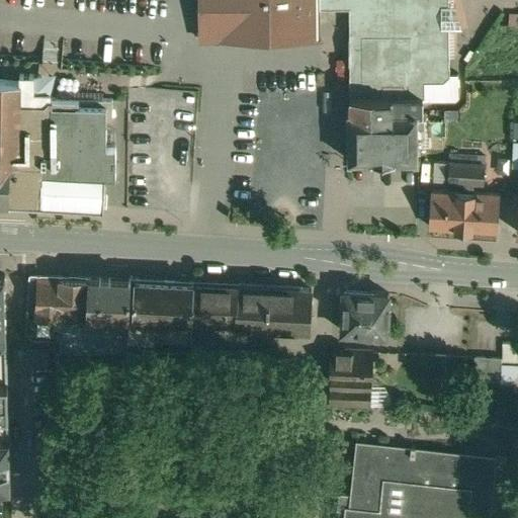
[(199,0),(199,10),(206,17),(219,17),(219,19),(220,19),(220,24),(214,24),(214,39),(219,39),(219,41),(222,41),(318,40),(319,40),(321,40),(321,39),(320,39),(320,9),(319,0),(199,0)]
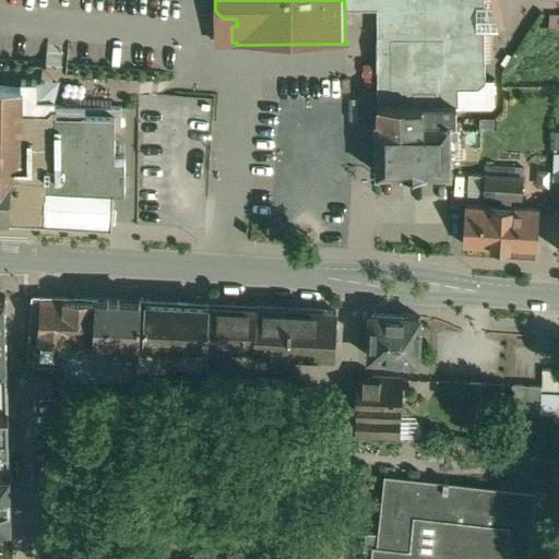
[(344,0),(345,10),(377,10),(378,105),(456,105),(456,110),(491,110),(495,107),(495,82),(485,82),(485,72),(485,28),(491,28),(488,18),(486,7),(484,7),(484,0),(344,0)]
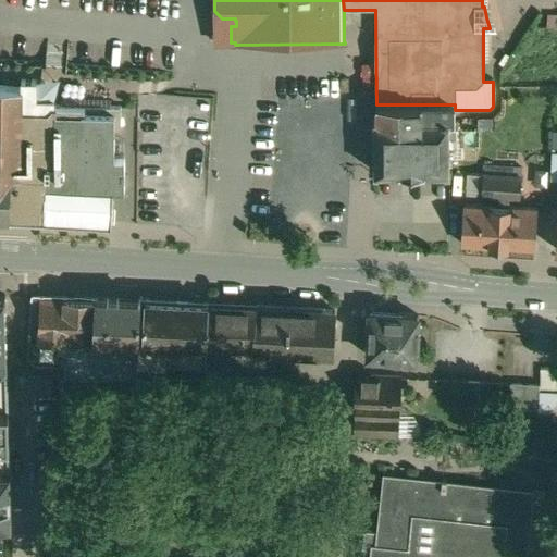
[(121,106),(54,103),(54,98),(53,98),(53,94),(49,85),(45,82),(40,81),(37,79),(36,79),(21,79),(21,87),(0,85),(0,218),(113,224),(113,188),(125,188),(124,157),(114,157),(114,134),(121,134),(121,106)]
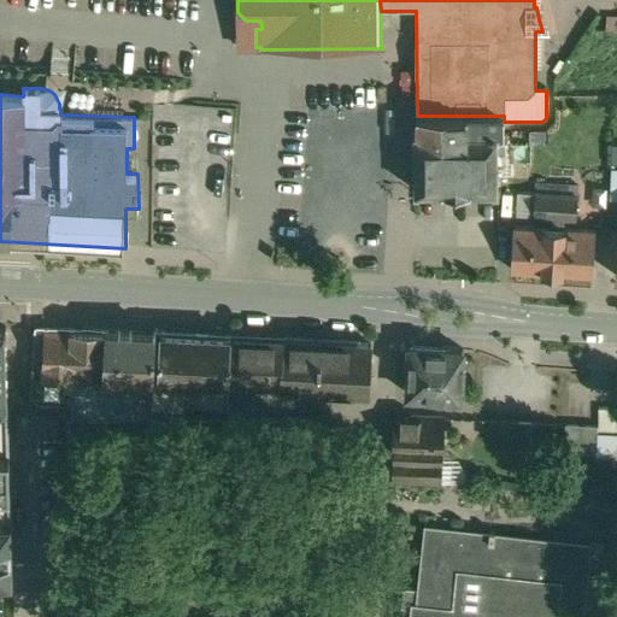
[(417,116),(416,116),(416,118),(417,118),(417,134),(415,134),(415,192),(498,192),(497,152),(504,152),(504,122),(504,116),(417,116)]
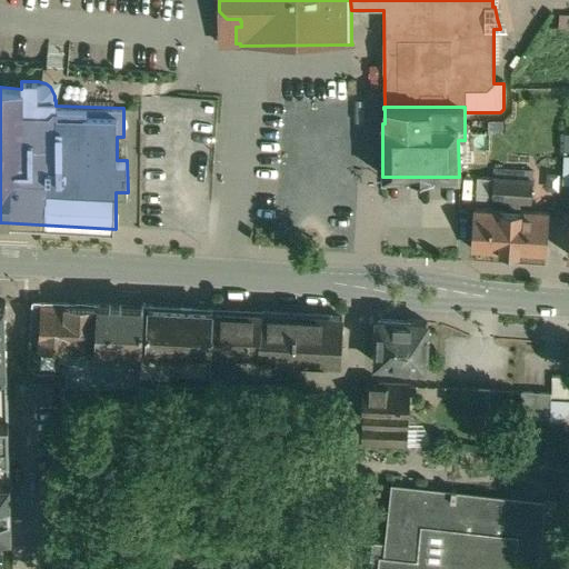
[(532,173),(493,171),(491,200),(501,200),(501,211),(518,212),(519,201),(530,202),(532,173)]
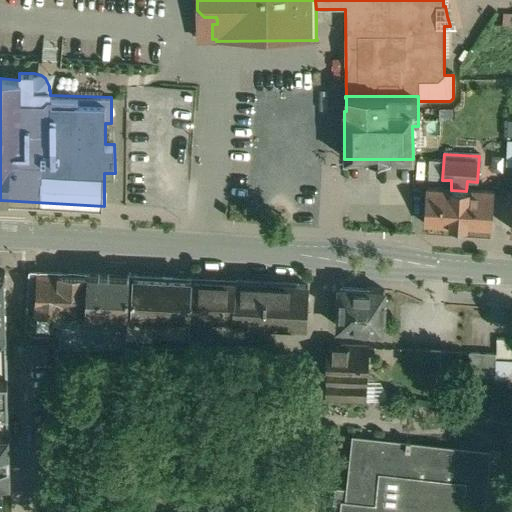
[(451,190),(426,189),(424,225),(490,231),(493,192),(466,191),(451,190)]
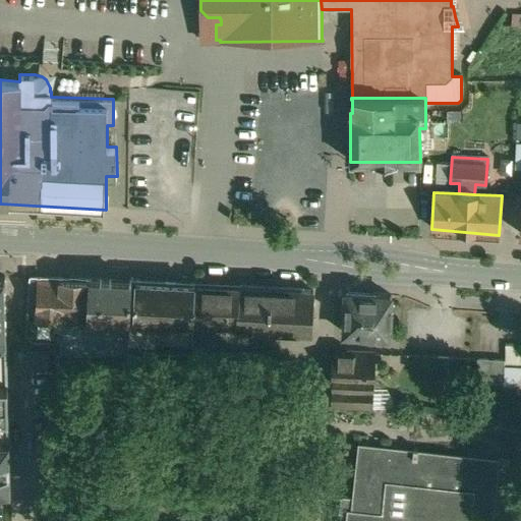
[(0,485),(10,485),(1,269),(0,269),(0,485)]
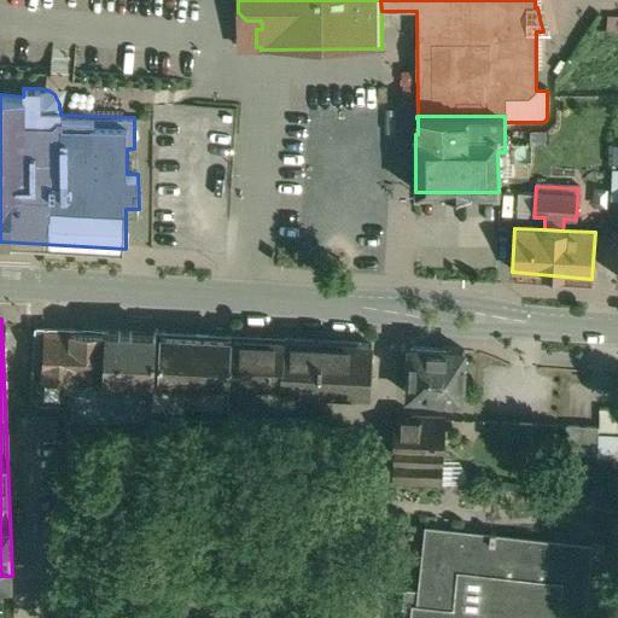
[(76,377),(42,375),(45,330),(35,328),(35,332),(34,366),(31,396),(34,397),(41,398),(42,404),(70,403),(71,421),(152,420),(153,401),(152,401),(152,380),(76,377)]
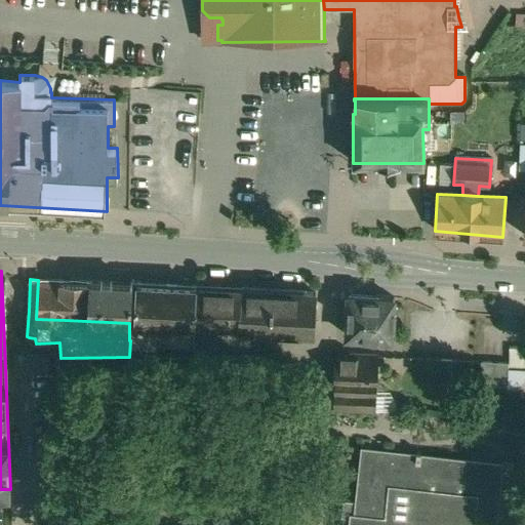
[(133,283),(38,280),(36,319),(65,320),(129,323),(131,323),(131,320),(133,283)]
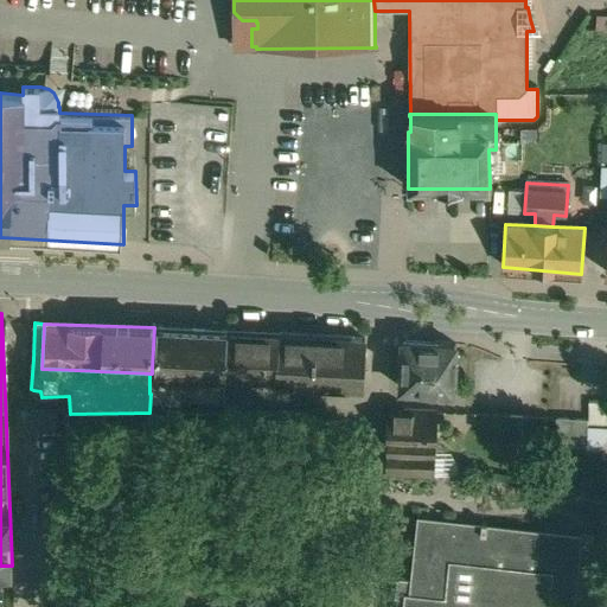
[(227,331),(159,328),(157,371),(152,370),(152,374),(149,374),(149,394),(151,394),(180,395),(180,374),(195,374),(193,395),(224,397),(227,332),(227,331)]
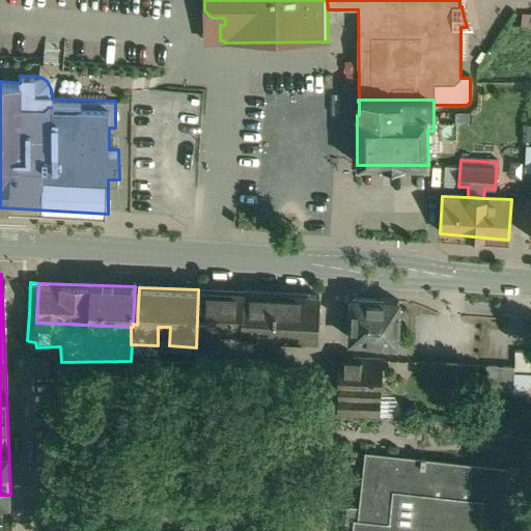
[(319,297),(198,290),(197,327),(214,328),(241,328),(241,334),(316,338),(319,297)]
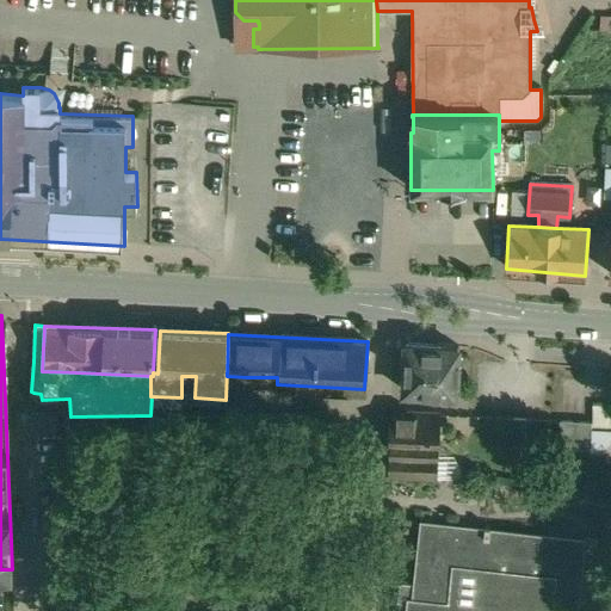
[(458,347),(406,344),(403,392),(455,395),(456,381),(458,381),(460,362),(457,362),(458,347)]
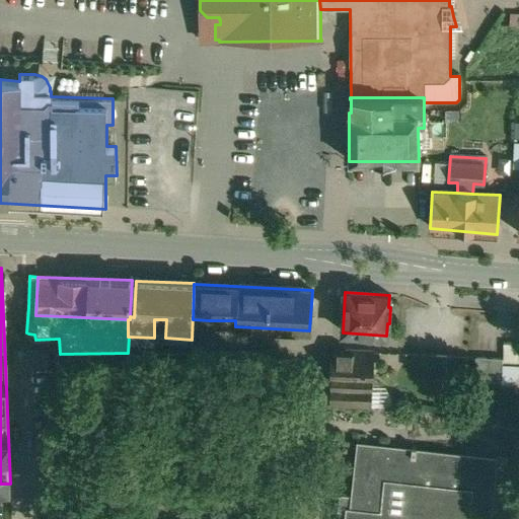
[(209,320),(193,319),(192,340),(214,341),(214,327),(209,327),(209,320)]
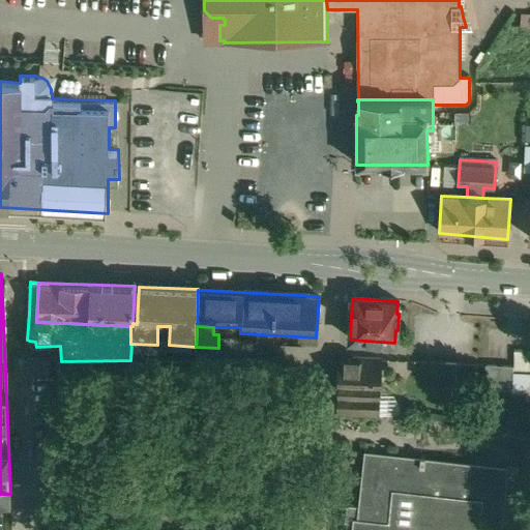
[(529,369),(529,349),(517,349),(517,369),(529,369)]
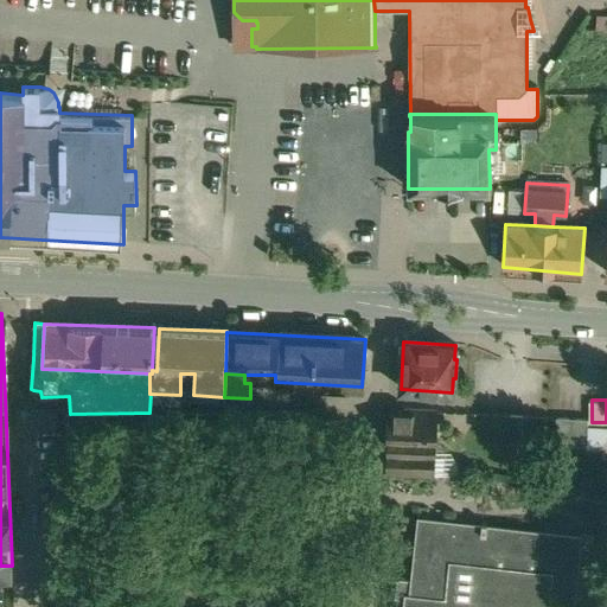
[(436,411),(388,409),(387,448),(388,448),(387,472),(433,474),(434,452),(435,452),(436,411)]
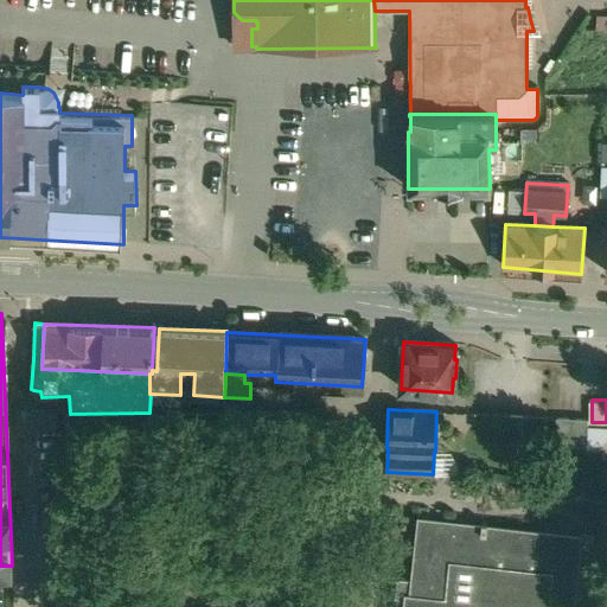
[(560,448),(606,448),(606,420),(560,420),(560,448)]
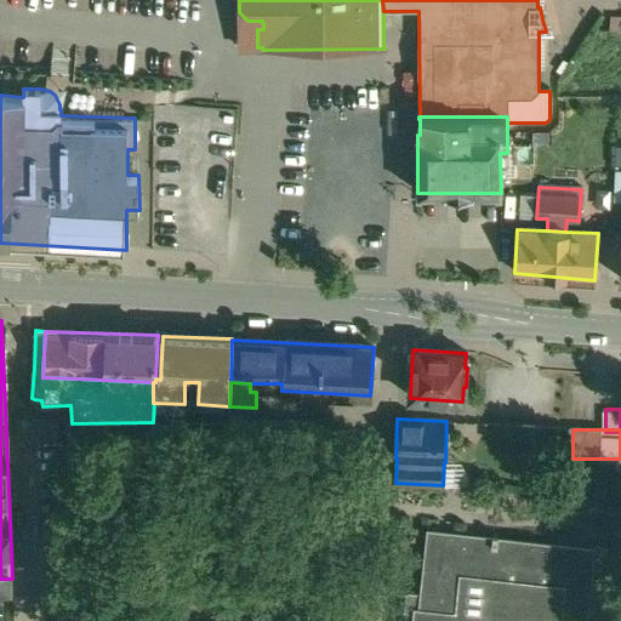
[(493,539),(429,533),(422,597),(409,596),(408,610),(416,611),(415,620),(488,620),(499,620),(518,620),(520,614),(559,617),(559,616),(582,619),(582,615),(585,616),(592,550),(497,539),(499,536),(493,535),(493,539)]
